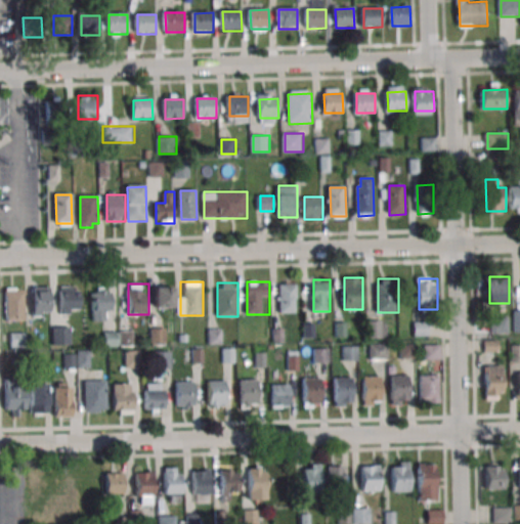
[(157,308),(176,308),(175,284),(157,284),(157,308)]
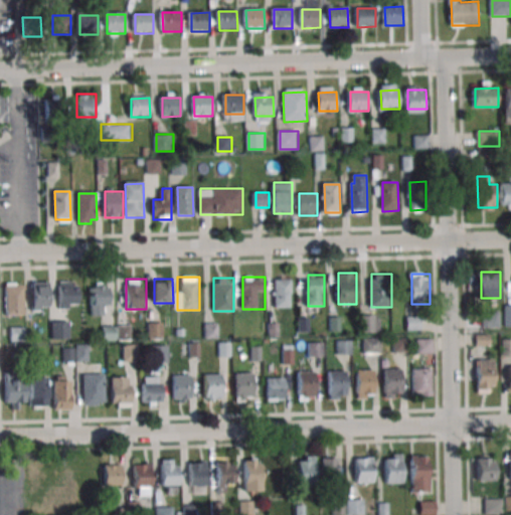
[(293,307),(293,279),(276,279),(276,307),(293,307)]
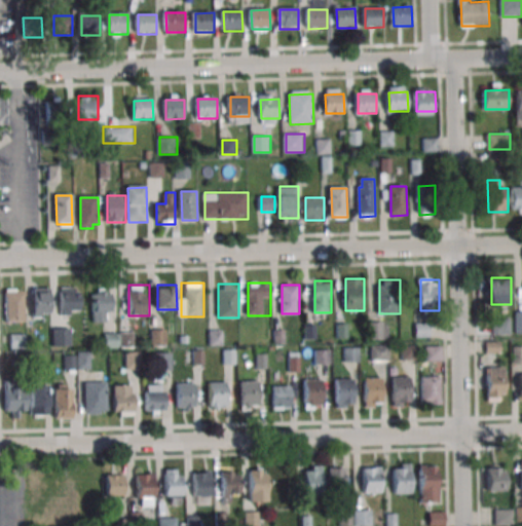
[(62,314),(83,314),(83,287),(62,287),(62,314)]
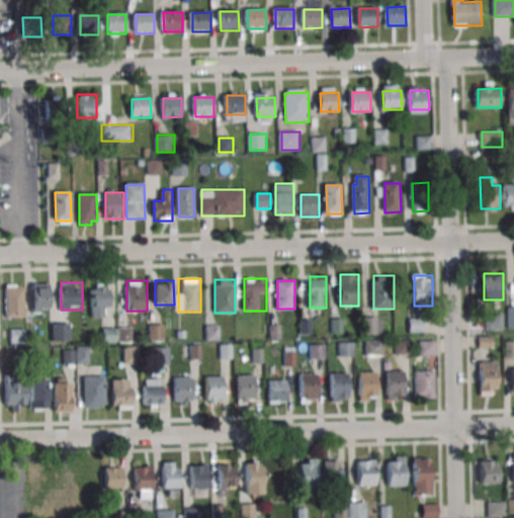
[(33,283),(33,312),(52,312),(52,283),(33,283)]
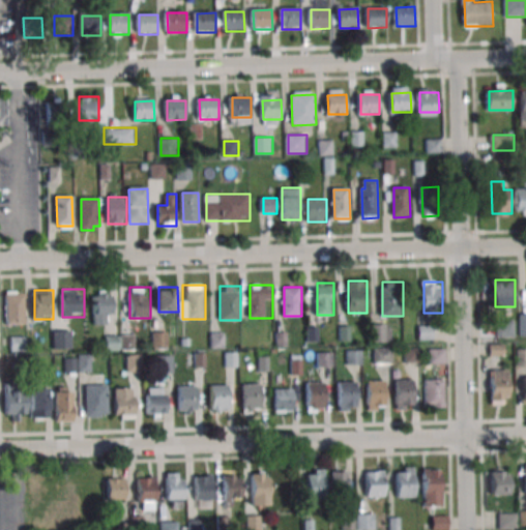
[(27,291),(7,292),(8,324),(27,323),(27,291)]
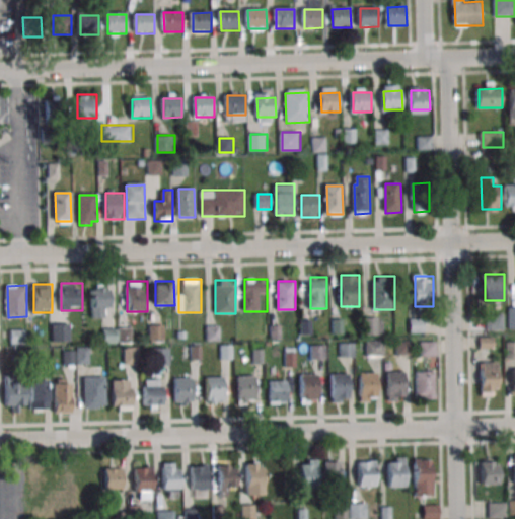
[(113,285),(93,285),(93,317),(113,317),(113,285)]
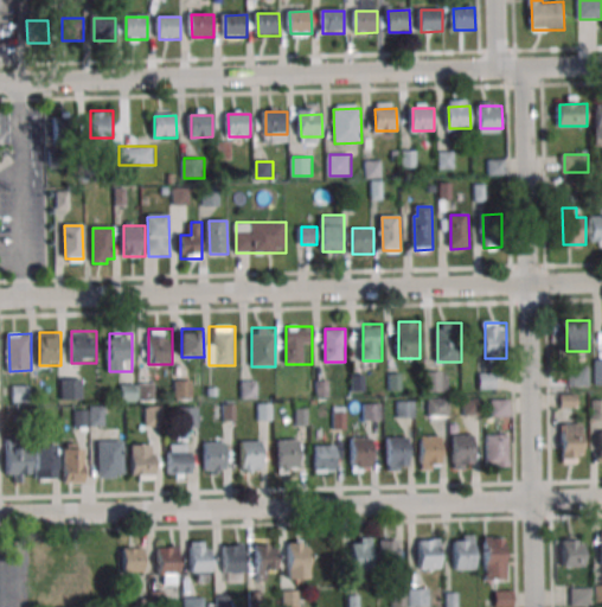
[(570,368),(571,387),(591,385),(591,368),(570,368)]
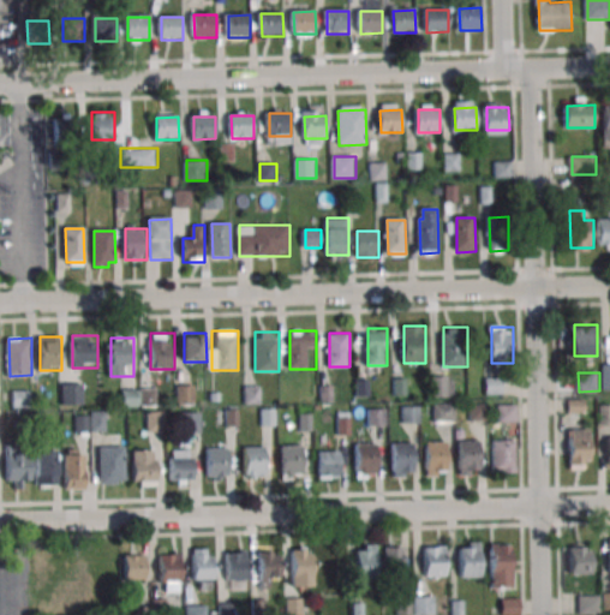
[(458,398),(458,376),(434,376),(434,398),(458,398)]
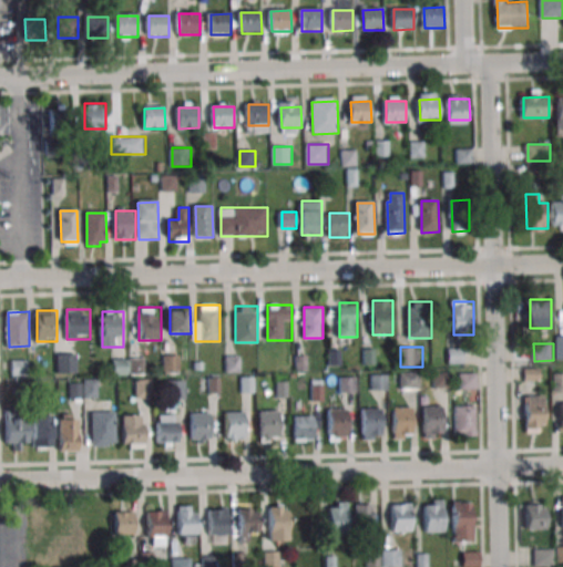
[(452,363),(467,361),(464,348),(450,349),(452,363)]
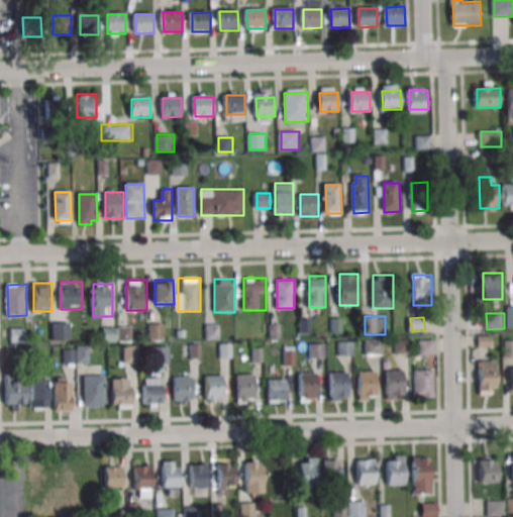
[(334,318),(334,331),(343,331),(343,318),(334,318)]
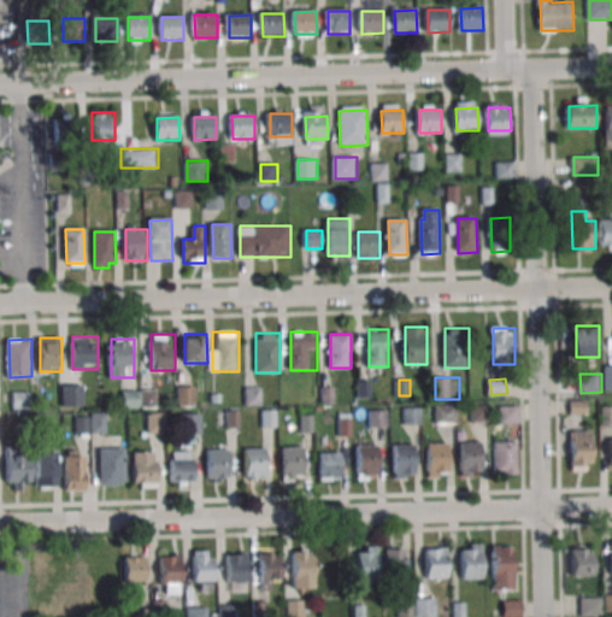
[(84,406),(64,406),(64,386),(84,386),(84,406)]
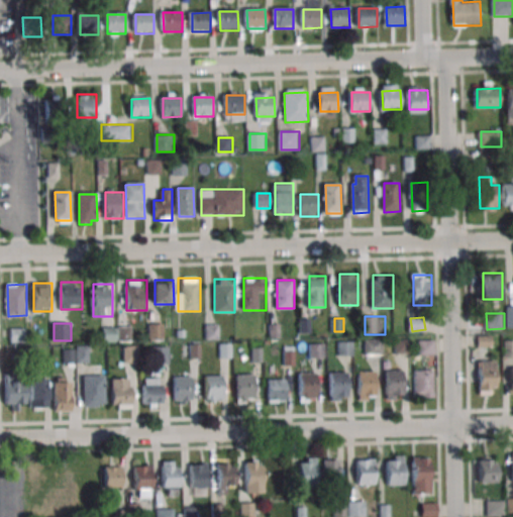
[(208,338),(221,338),(221,324),(208,324),(208,338)]
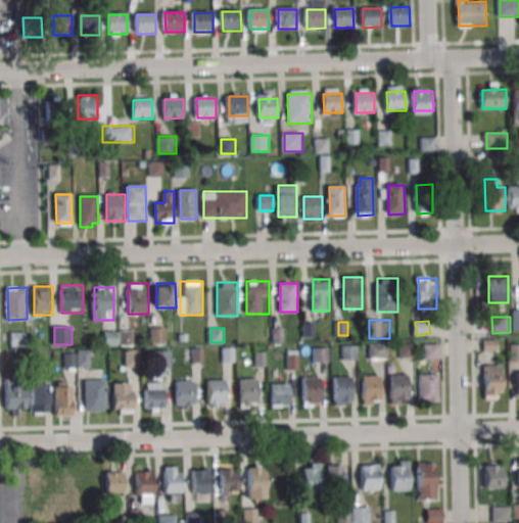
[(135,331),(135,345),(121,345),(121,331),(135,331)]
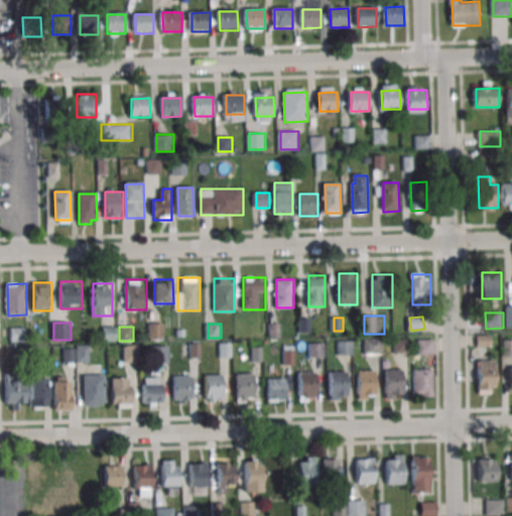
[(12,328),(26,328),(26,342),(12,342),(12,328)]
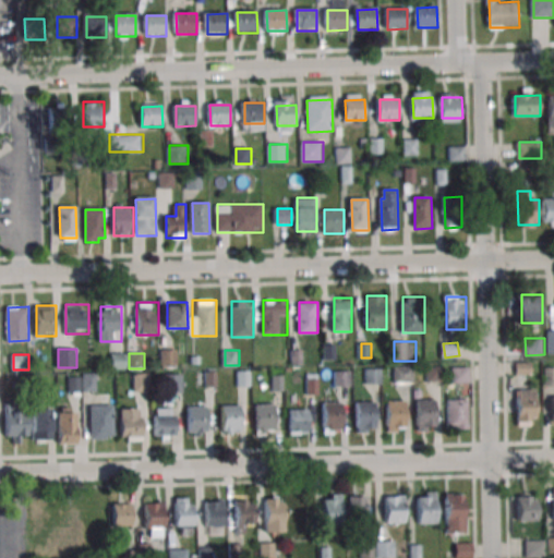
[(127,354),(127,370),(112,370),(112,354),(127,354)]
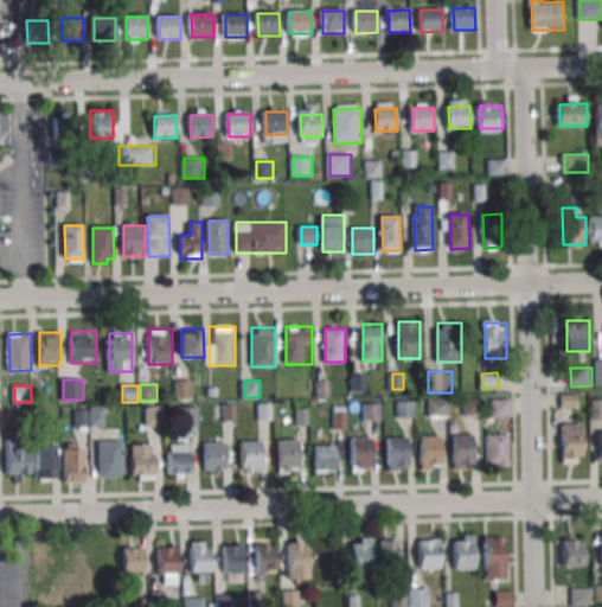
[(429,400),(450,400),(450,417),(429,417),(429,400)]
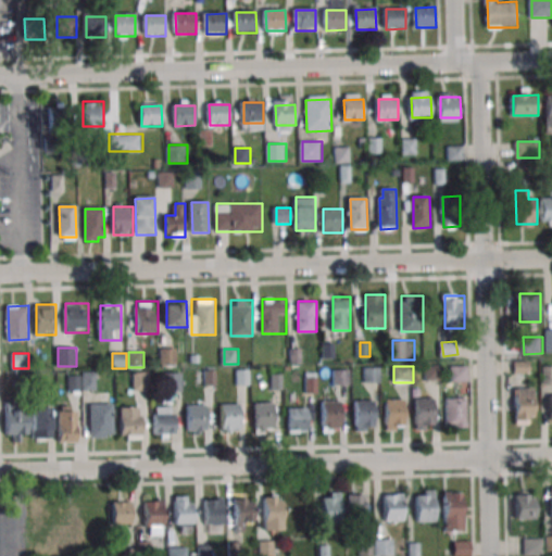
[(442,380),(427,380),(427,366),(442,366),(442,380)]
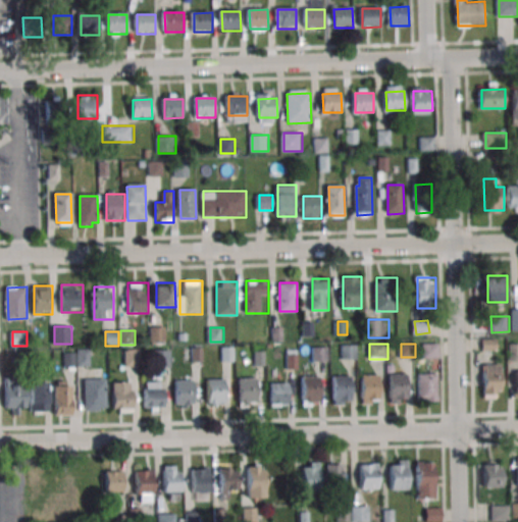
[(441,344),(441,359),(424,359),(424,344),(441,344)]
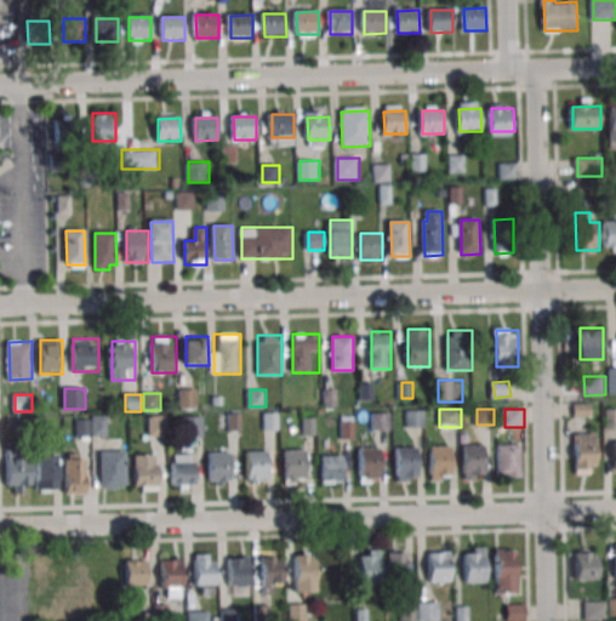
[(408,410),(426,410),(426,427),(408,427),(408,410)]
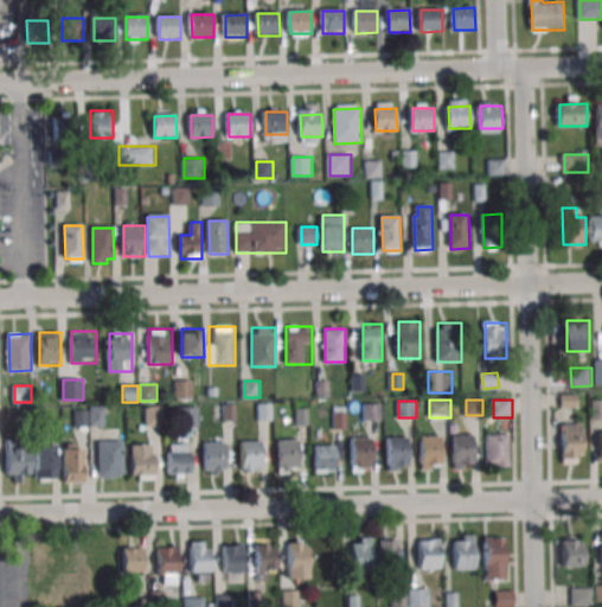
[(382,403),(382,421),(365,421),(365,403),(382,403)]
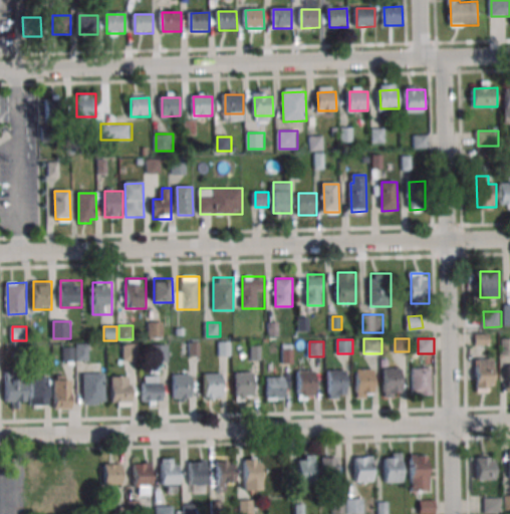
[(201,342),(201,356),(191,356),(190,342),(201,342)]
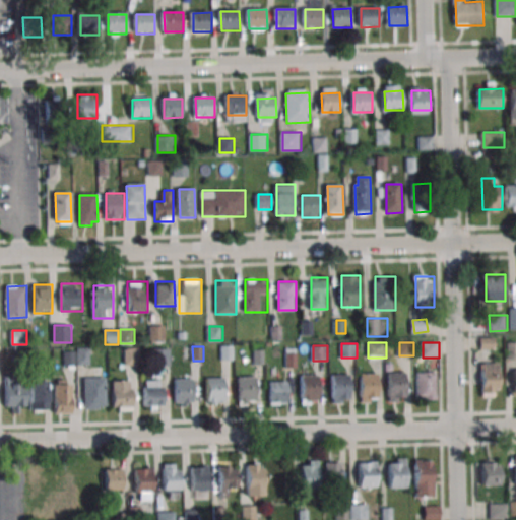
[(77,348),(90,348),(91,366),(78,366),(77,348)]
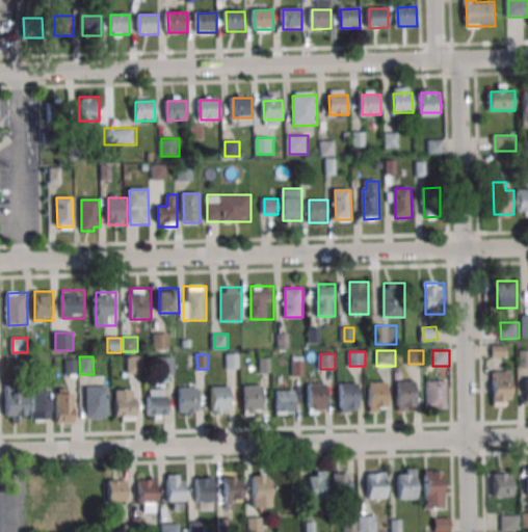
[(143,356),(143,374),(129,375),(129,356),(143,356)]
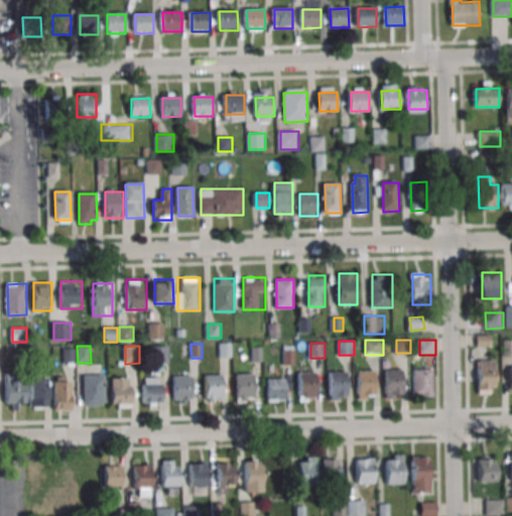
[(170,364),(152,364),(152,347),(169,346),(170,364)]
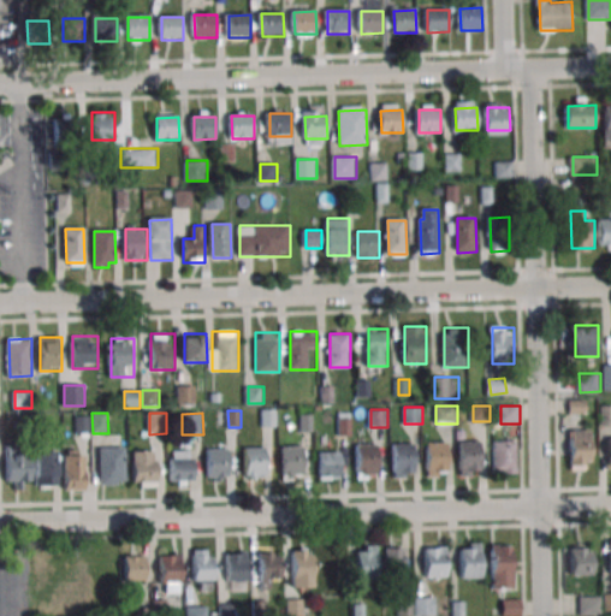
[(302,414),(314,414),(314,432),(302,432),(302,414)]
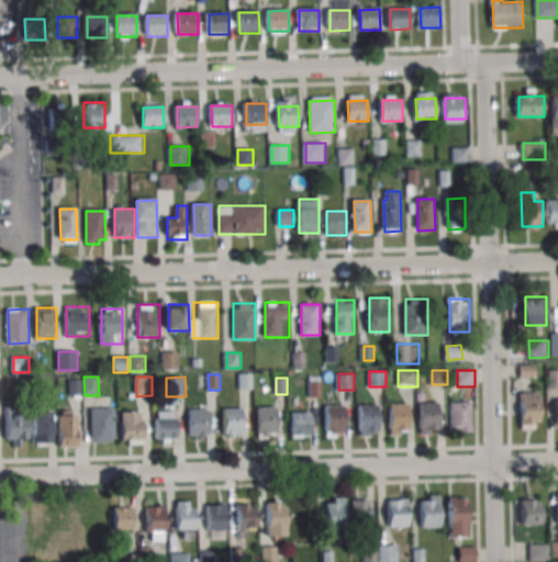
[(69,380),(82,380),(82,395),(70,395),(69,380)]
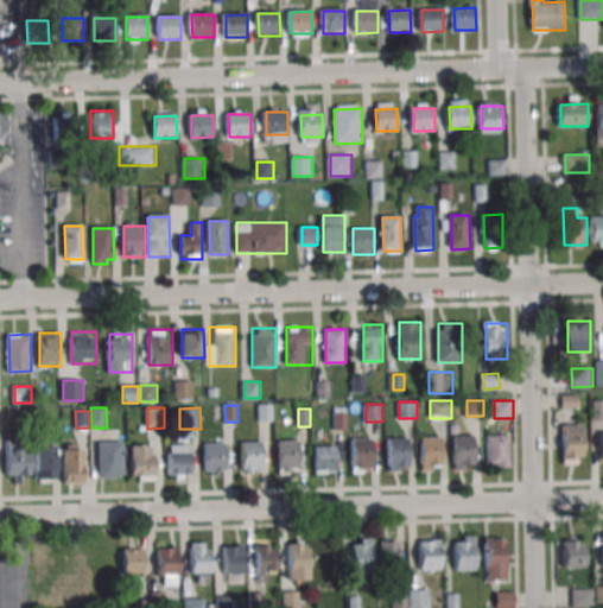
[(566,424),(566,463),(585,463),(585,424),(566,424)]
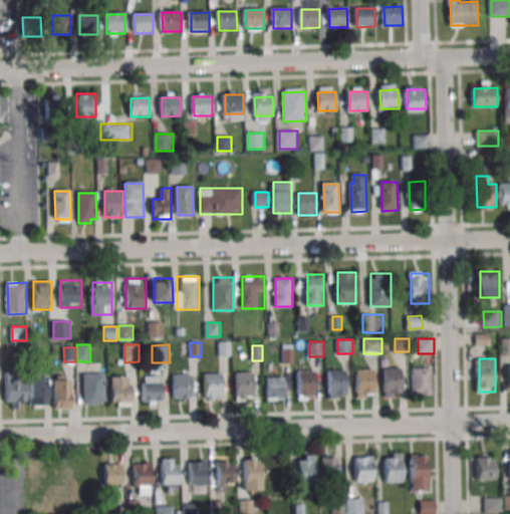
[(385,369),(402,368),(403,394),(395,394),(395,398),(386,398),(385,369)]
